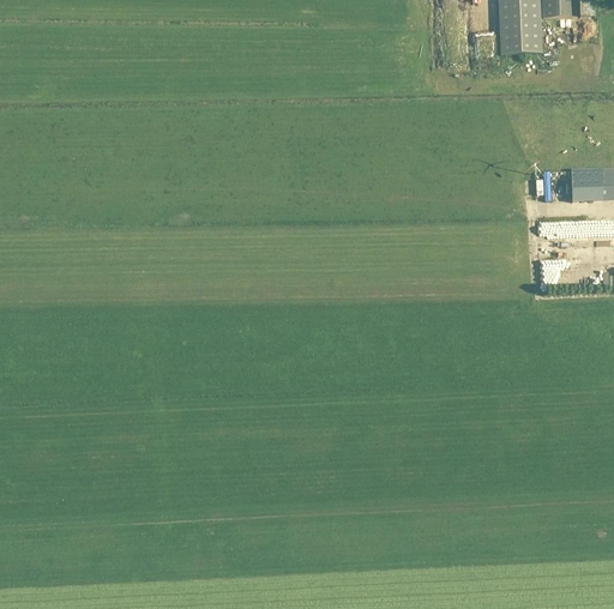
[(497,0),(500,55),(541,52),(537,0),(497,0)]
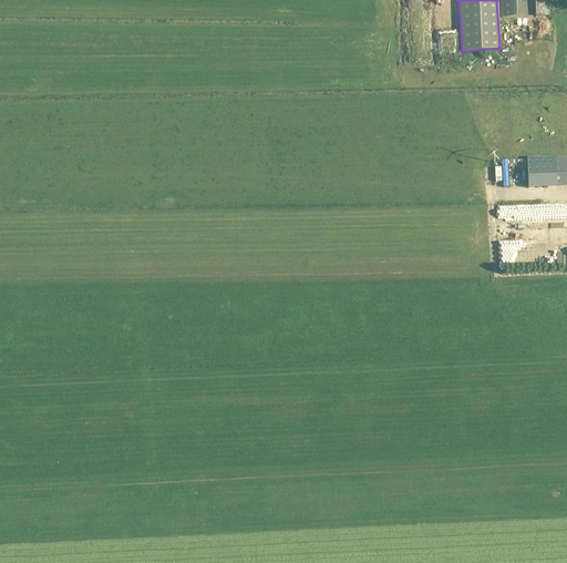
[(500,0),(501,16),(527,14),(526,0),(500,0)]
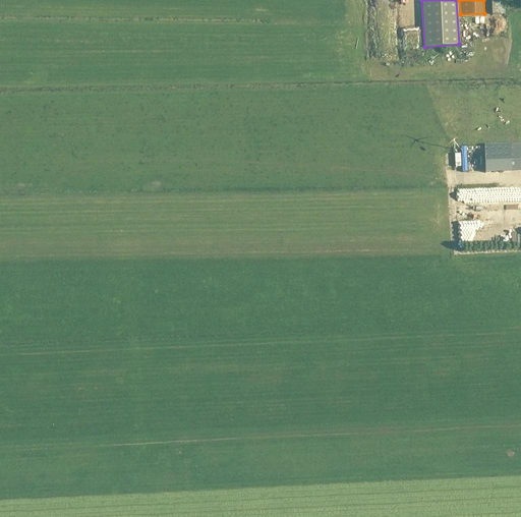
[(491,0),(493,11),(504,10),(503,0),(491,0)]
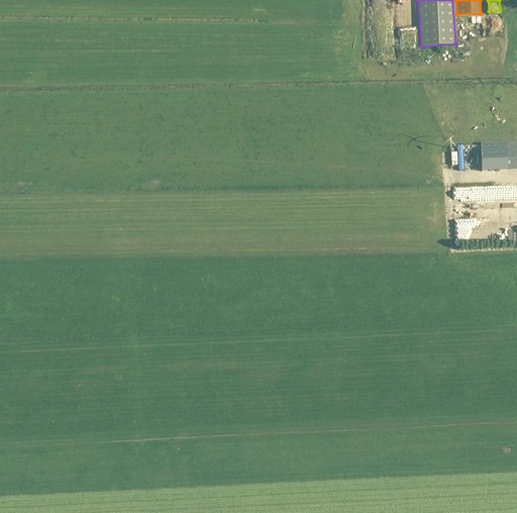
[(503,173),(503,181),(513,181),(513,172),(503,173)]
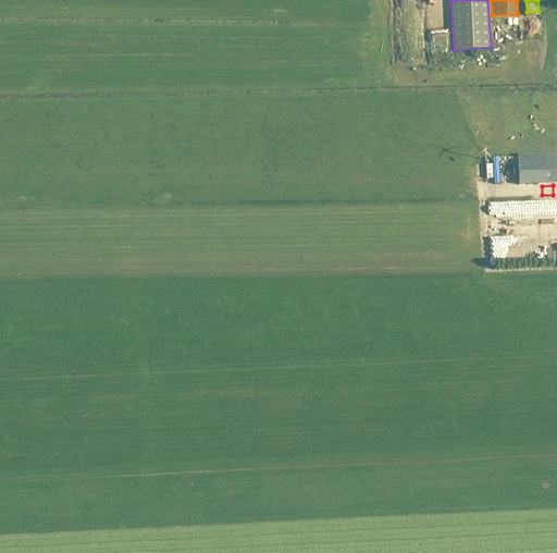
[(556,204),(534,205),(534,211),(522,211),(522,219),(556,218),(556,204)]
